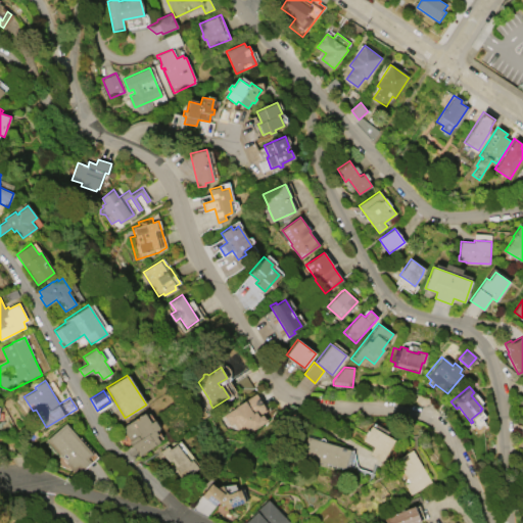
[(225,415),(236,407),(245,400),(255,393),(266,408),(265,408),(268,413),(264,416),(268,421),(253,430),(251,427),(246,431),(242,426),(238,429),(234,423),(232,425),(225,415)]
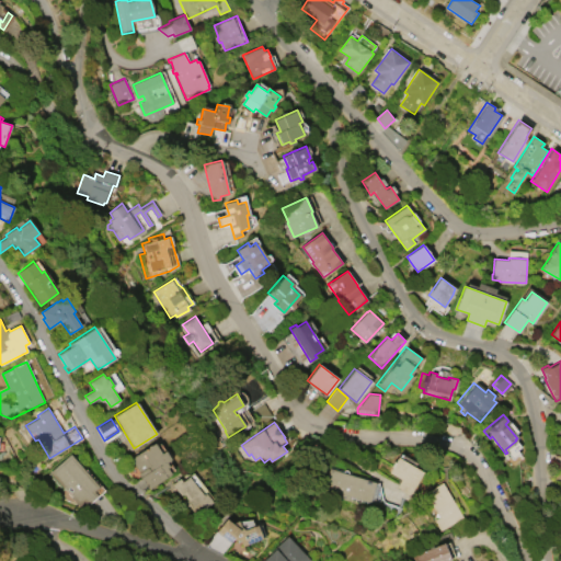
[(149,489),(141,477),(140,477),(138,473),(139,472),(130,458),(141,451),(156,443),(161,453),(167,450),(172,459),(167,462),(169,466),(168,467),(172,474),(149,489)]
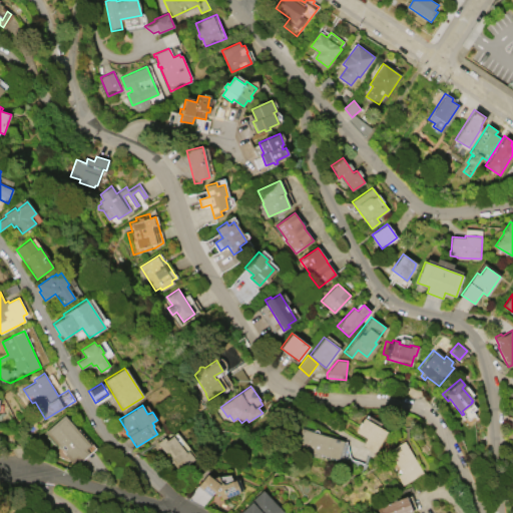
[(45,432),(65,414),(94,448),(79,461),(77,458),(72,462),(45,432)]
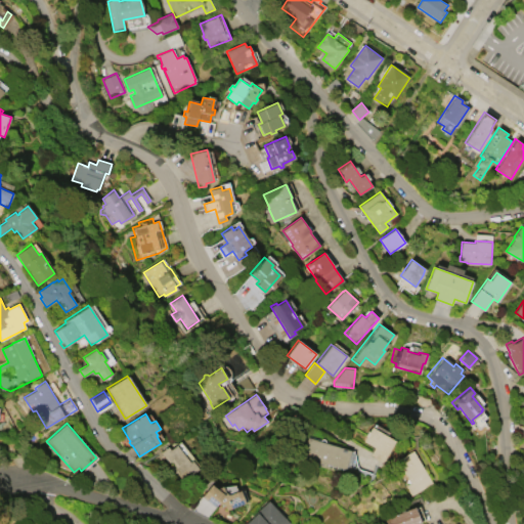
[(372,427),(395,440),(383,463),(369,455),(375,447),(363,441),(372,427)]
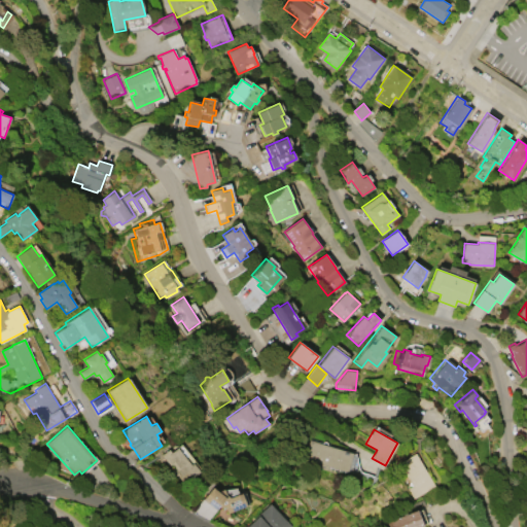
[(310,440),(353,453),(347,471),(329,466),(328,469),(317,466),(319,462),(304,458),(310,440)]
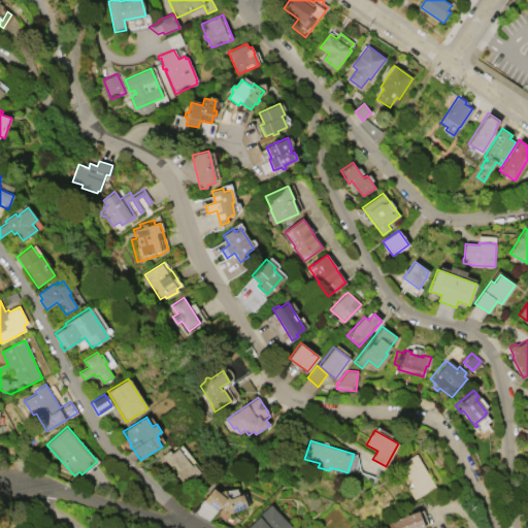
[(201,472),(185,485),(178,476),(177,476),(172,470),(173,469),(162,455),(169,450),(172,453),(177,449),(191,465),(194,463),(201,472)]
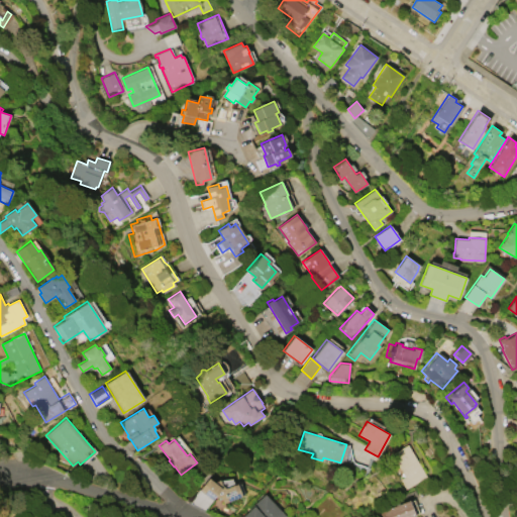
[(407,444),(426,476),(406,489),(400,479),(405,477),(392,453),(407,444)]
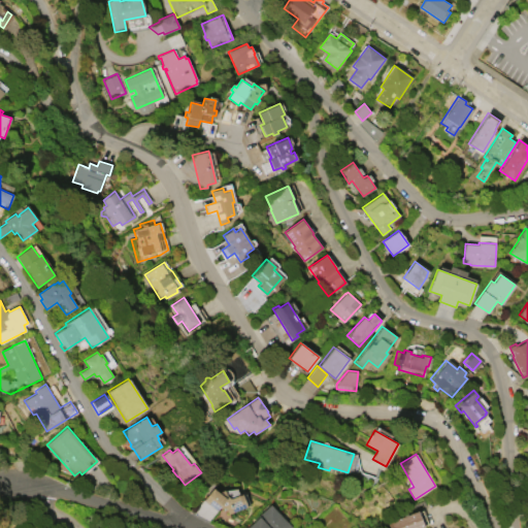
[(229,514),(227,508),(224,510),(223,507),(222,508),(221,506),(217,510),(204,500),(212,488),(219,492),(225,490),(227,496),(231,498),(242,494),(248,506),(229,514)]
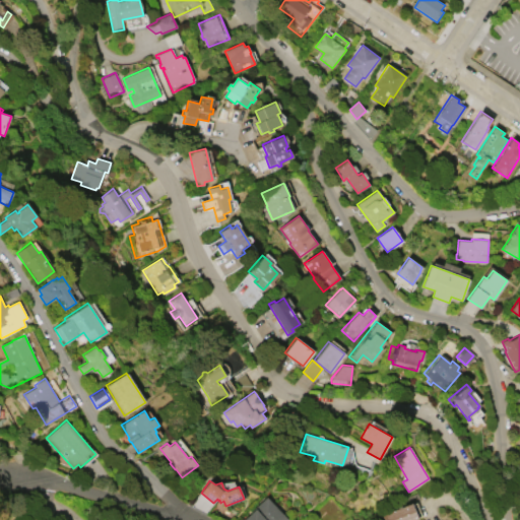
[(243,519),(266,497),(278,509),(287,518),(285,519),(243,519)]
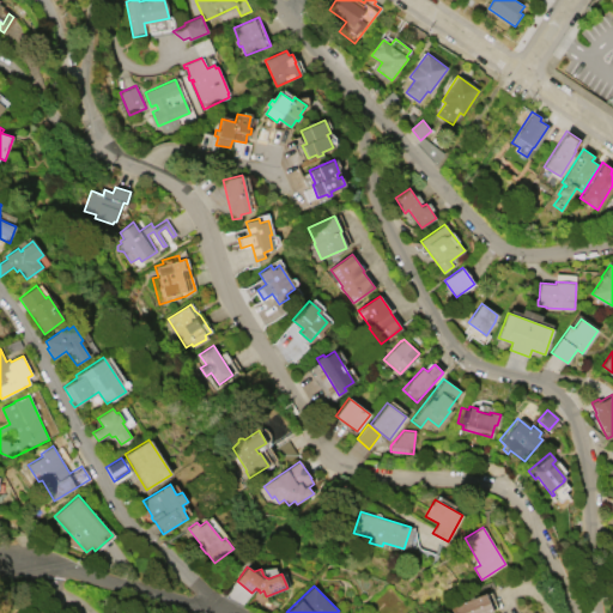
[(489,612),(453,612),(450,606),(469,599),(468,598),(473,596),(473,598),(485,593),(492,612),(489,612)]
